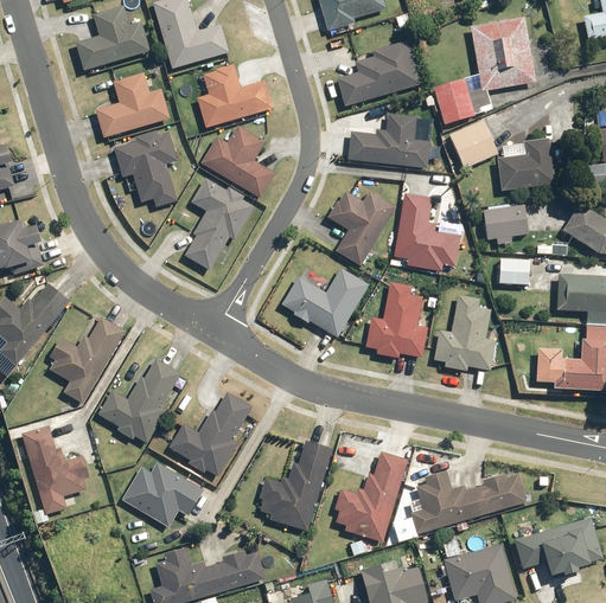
[(198,30),(191,0),(154,0),(171,68),(229,53),(222,24),(198,30)]
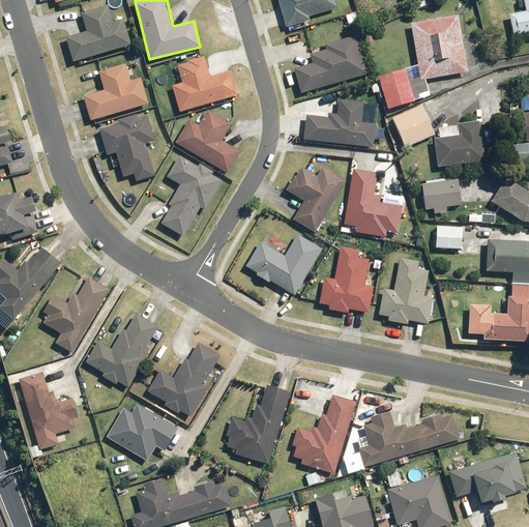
[(278,0),(285,28),(312,22),(311,16),(338,9),(335,0),(278,0)]
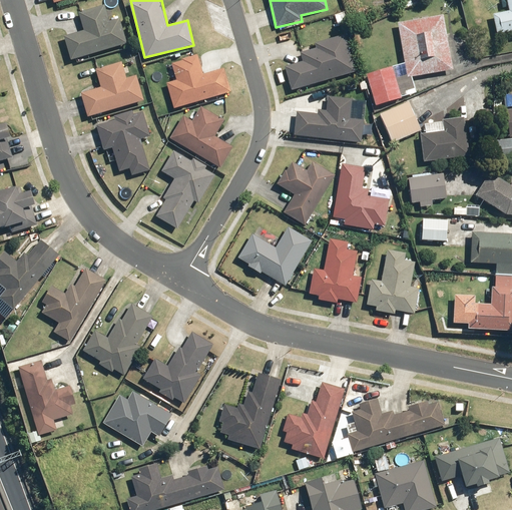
[(505,0),(507,8),(493,11),(497,33),(511,30),(511,0),(505,0)]
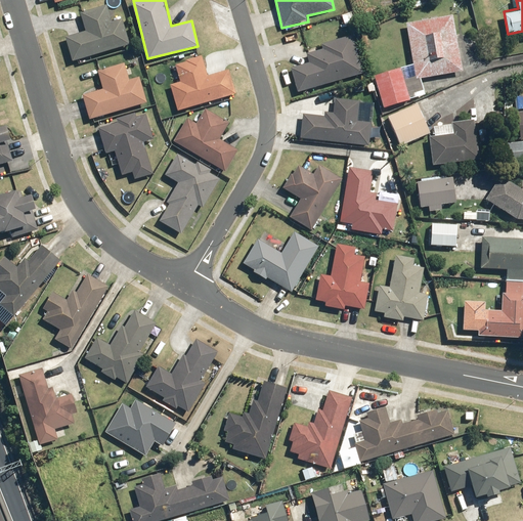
[(73,60),(131,43),(123,17),(113,20),(106,3),(80,11),(86,31),(66,37),(73,60)]
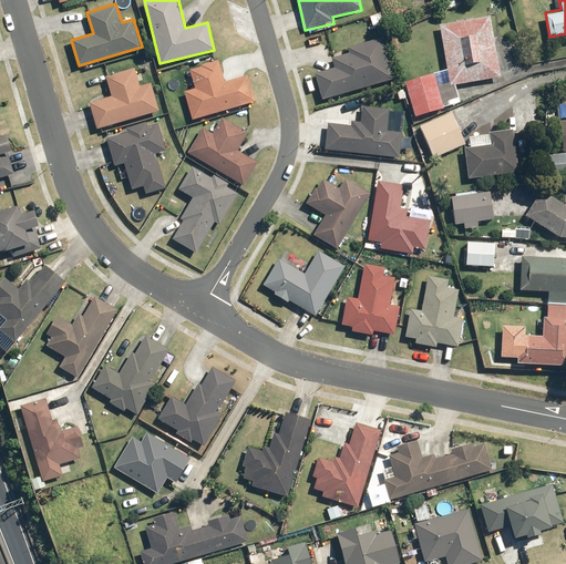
[(439,23),(446,68),(405,81),(415,115),(461,102),(455,84),(503,75),(491,14),(439,23)]
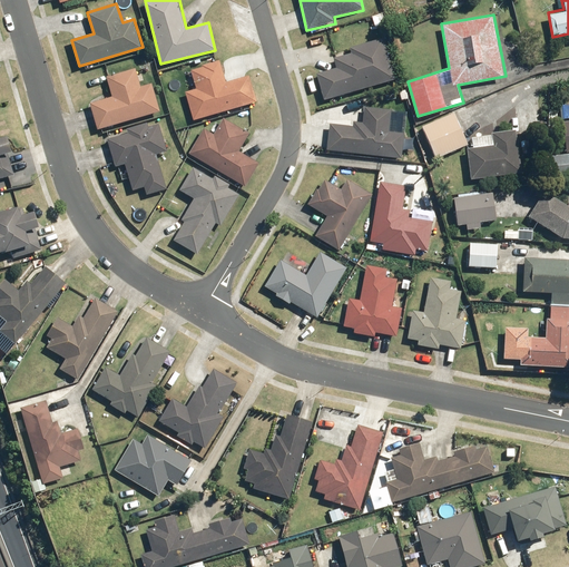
[(384,37),(351,46),(352,49),(333,55),(336,67),(316,72),(323,99),(396,78),(384,37)]
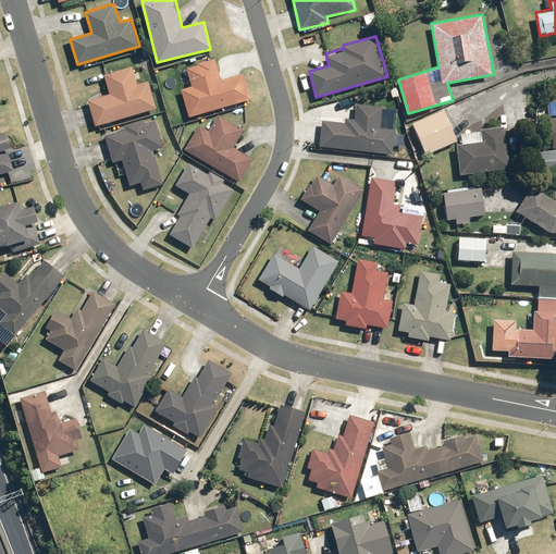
[(198,64),(187,68),(193,86),(181,89),(188,117),(251,98),(244,72),(220,79),(214,58),(198,63),(198,64)]
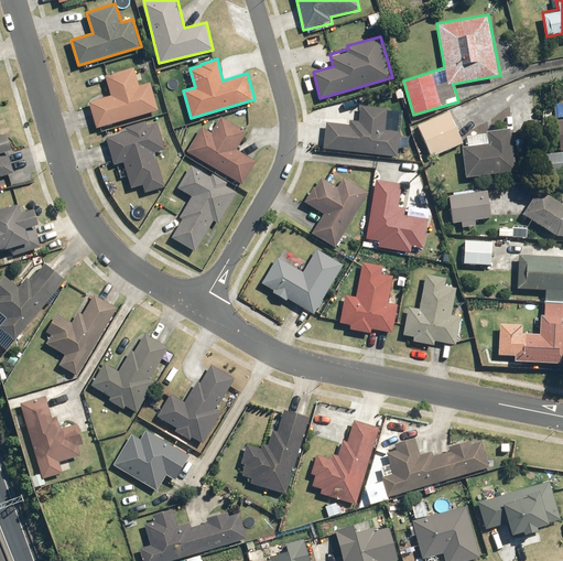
[(87,103),(88,106),(94,129),(159,111),(151,83),(141,85),(136,66),(104,75),(109,96),(87,103)]
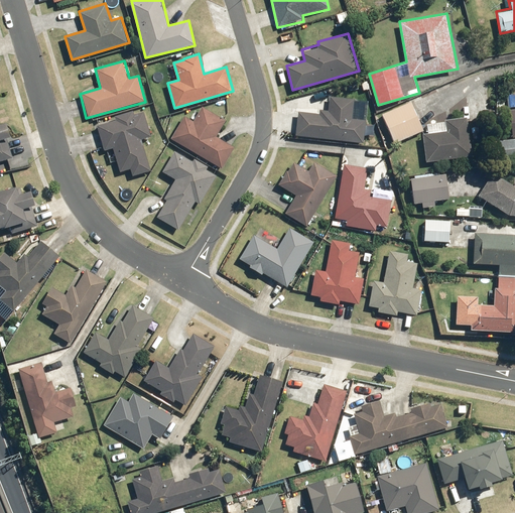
[(514,92),(507,93),(512,136),(498,138),(500,159),(514,157),(514,92)]
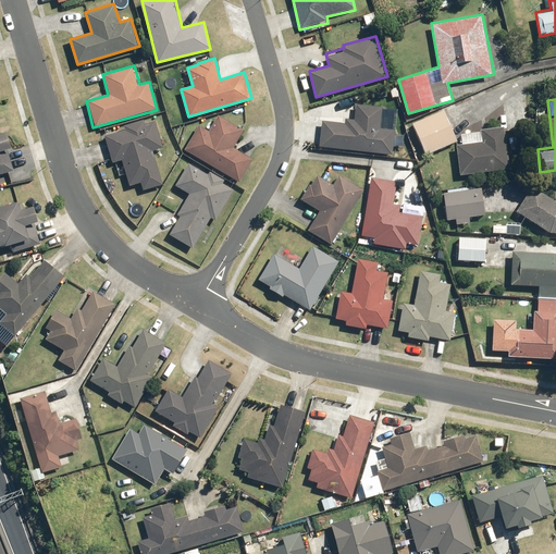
[(397,108),(358,102),(356,119),(345,118),(345,121),(322,119),(319,146),(392,155),(397,108)]
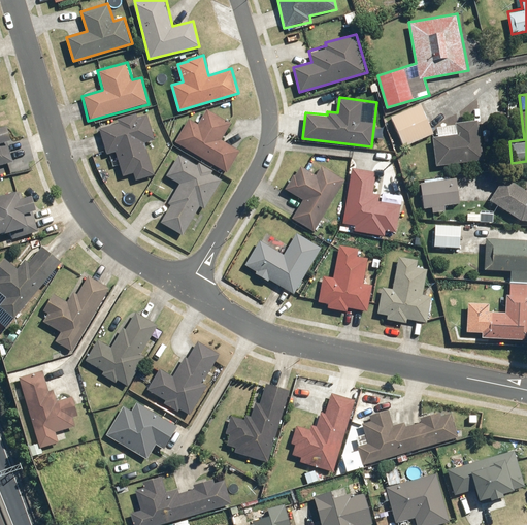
[(432,133),(420,104),(391,117),(403,145),(432,133)]
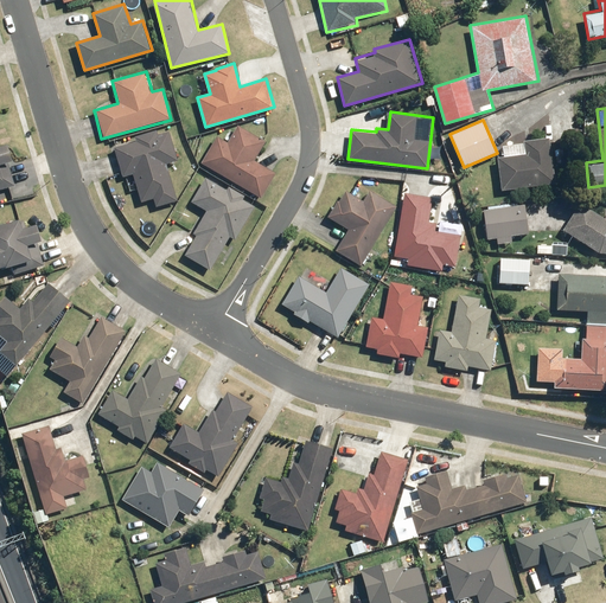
[(228,142),(217,136),(202,161),(261,196),(274,173),(253,160),(265,141),(238,126),(228,142)]
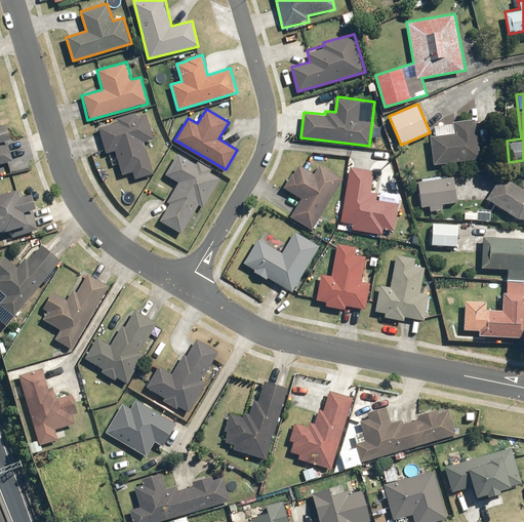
[(154,138),(147,112),(138,114),(137,111),(115,117),(117,122),(97,127),(104,152),(114,149),(121,173),(132,170),(134,178),(154,172),(146,141),(154,138)]
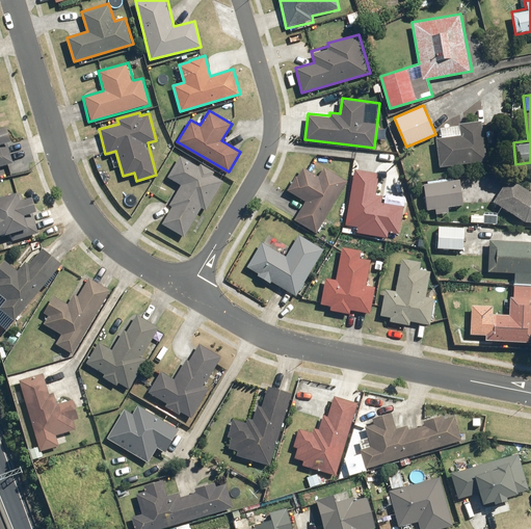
[(481,120),(459,122),(460,136),(436,137),(439,167),(484,163),(481,120)]
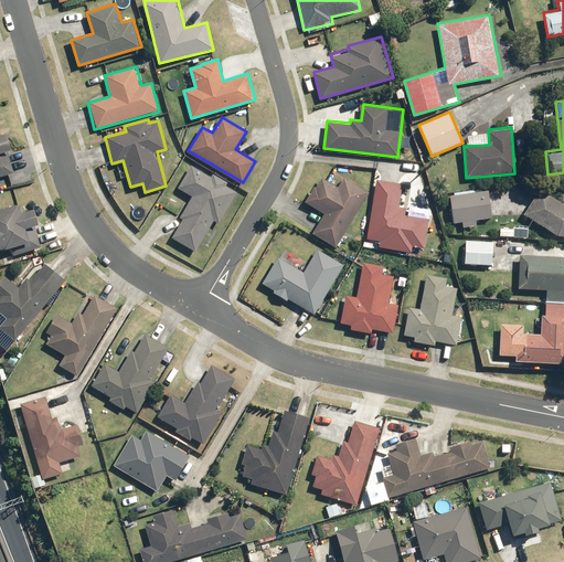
[(0,177),(16,173),(6,135),(0,135),(0,177)]
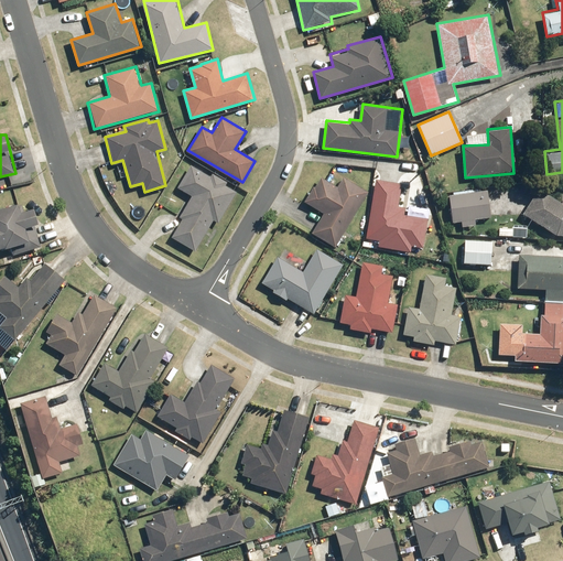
[(217,223),(237,191),(225,184),(227,181),(213,172),(210,176),(191,164),(177,185),(193,195),(180,216),(183,218),(172,236),(195,250),(214,219),(217,223)]
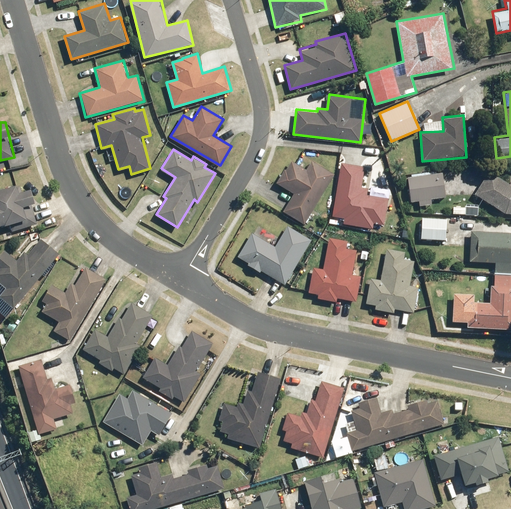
[(292,159),(278,182),(294,192),(283,211),(304,224),(334,172),(312,160),(308,168),(292,159)]
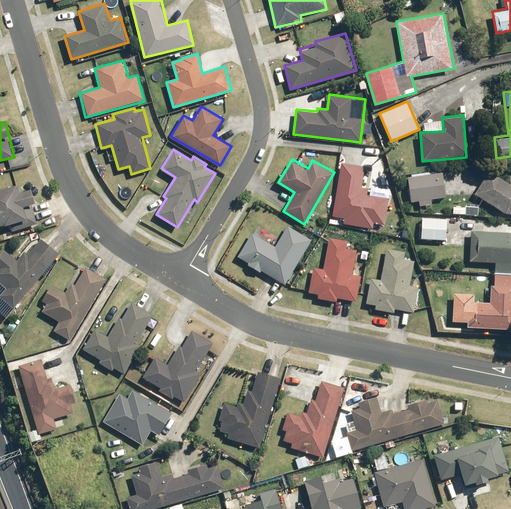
[(362,187),(364,166),(340,163),(334,216),(344,217),(343,223),(374,227),(374,222),(386,224),(389,196),(368,193),(368,187),(362,187)]
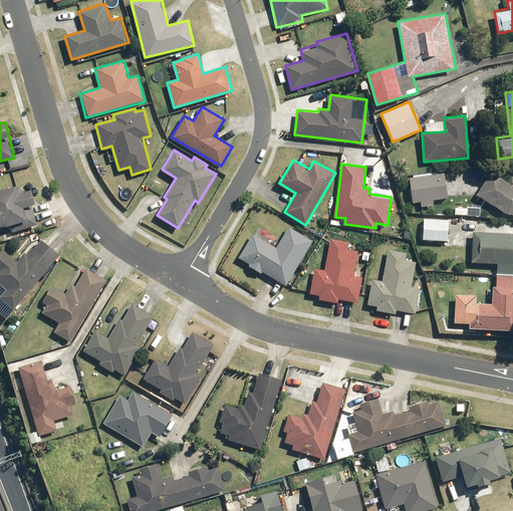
[(433,199),(448,197),(444,171),(409,177),(413,202),(420,201),(421,206),(434,204),(433,199)]
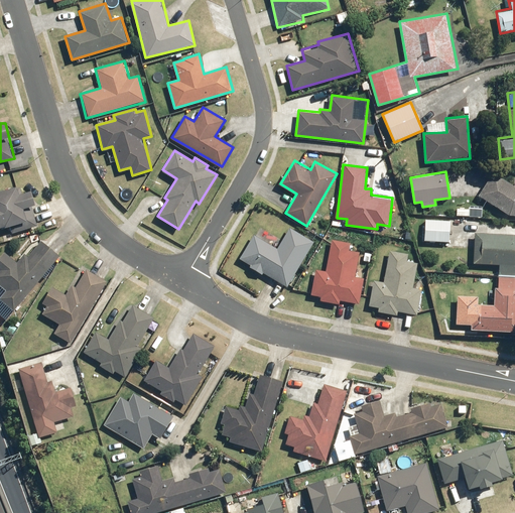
[(0,228),(11,226),(12,232),(38,226),(30,190),(22,193),(20,186),(16,187),(14,179),(4,181),(6,190),(0,190),(0,228)]
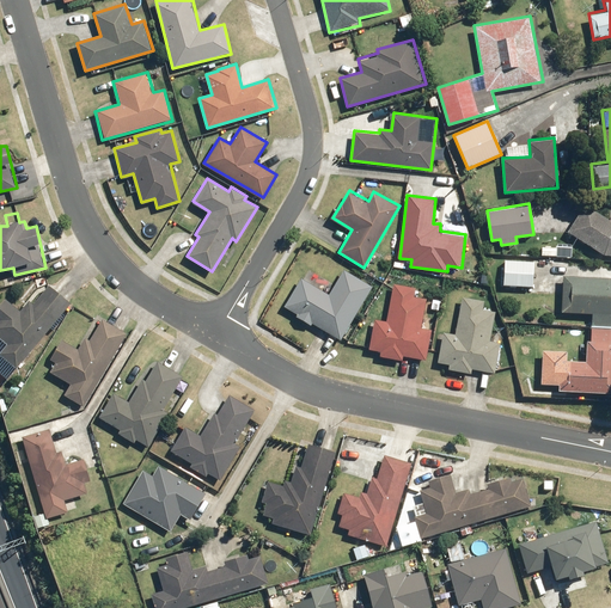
[(610,215),(568,213),(567,232),(604,255),(610,255),(610,215)]
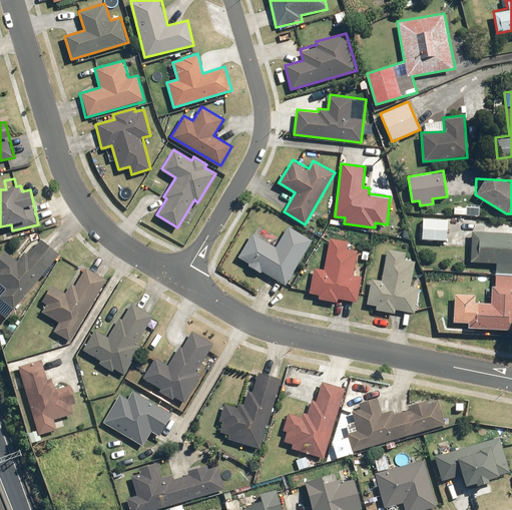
[(450,218),(423,216),(421,238),(448,240),(450,218)]
